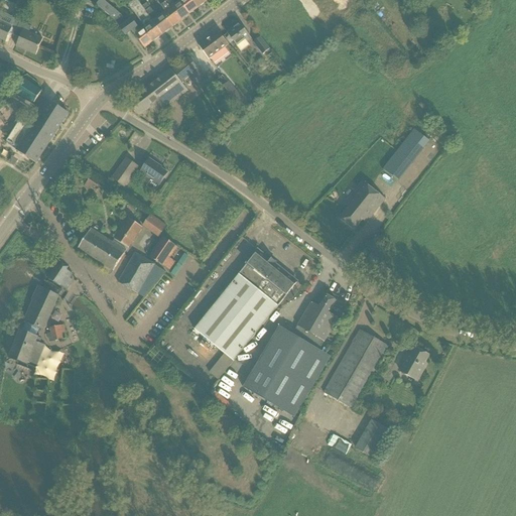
[(124,20),(120,15),(102,0),(100,0),(96,4),(113,20),(125,35),(131,30),(144,48),(153,41),(143,28),(139,31),(129,17),(124,20)]
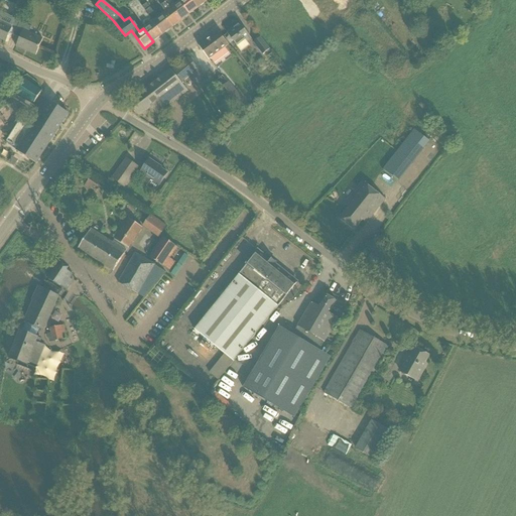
[(162,35),(145,12),(135,0),(133,0),(127,4),(144,27),(143,28),(153,41),(162,35)]
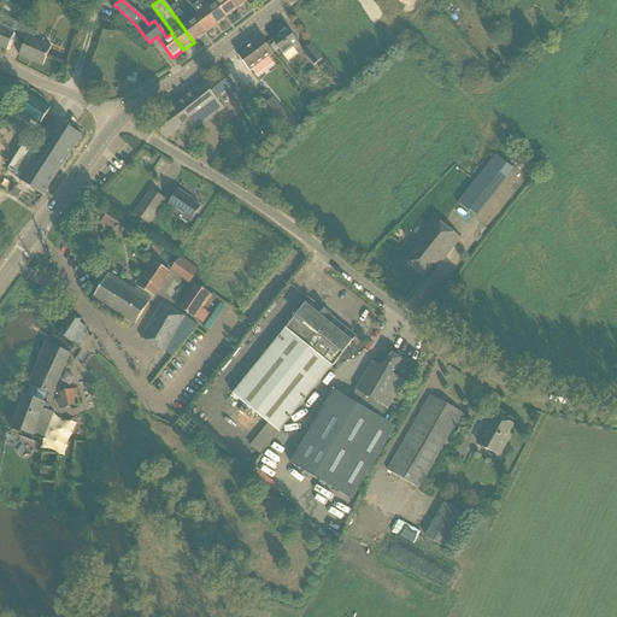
[(188,0),(187,1),(198,16),(193,18),(204,34),(215,27),(194,0),(188,0)]
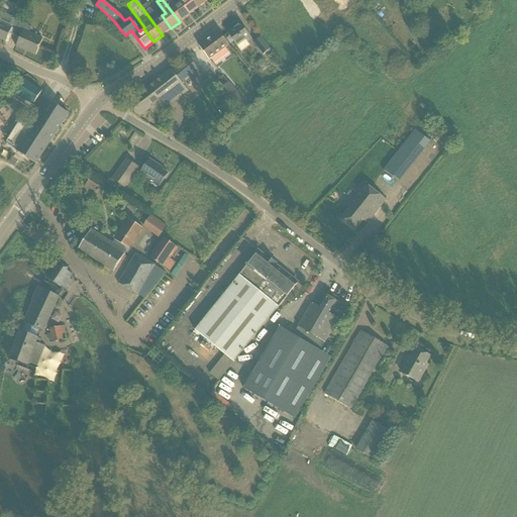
[(163,0),(180,22),(189,15),(179,2),(179,3),(175,5),(171,0),(163,0)]
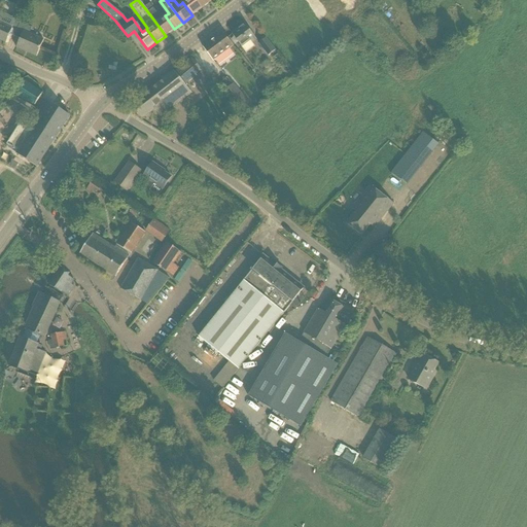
[(192,15),(202,9),(195,0),(185,0),(182,2),(192,15)]
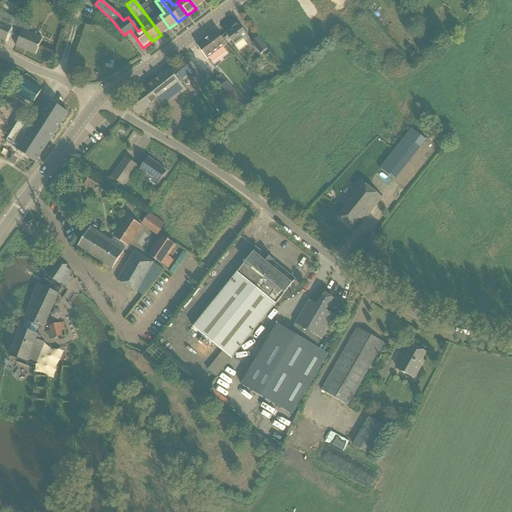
[(189,0),(196,9),(205,2),(203,0),(189,0)]
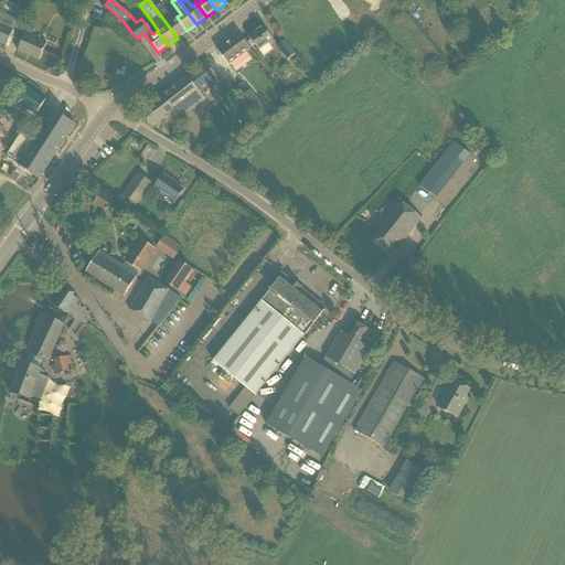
[(160,4),(155,8),(159,13),(178,39),(187,31),(177,17),(176,18),(172,17),(169,12),(167,13),(162,8),(160,4)]
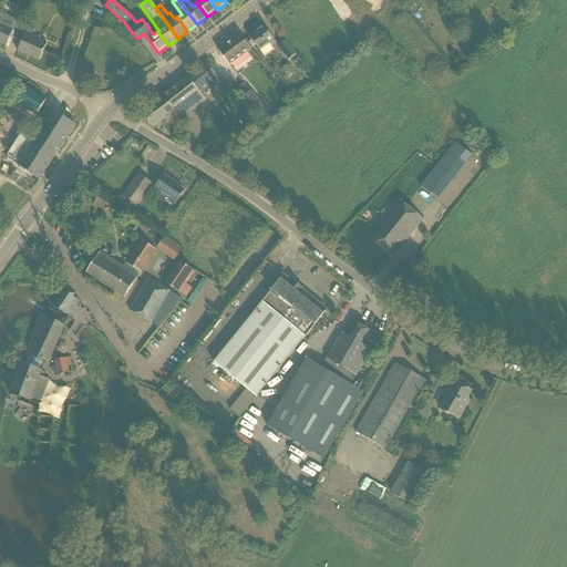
[(0,43),(6,47),(10,37),(16,39),(21,24),(24,17),(28,9),(20,6),(13,19),(0,13),(0,43)]
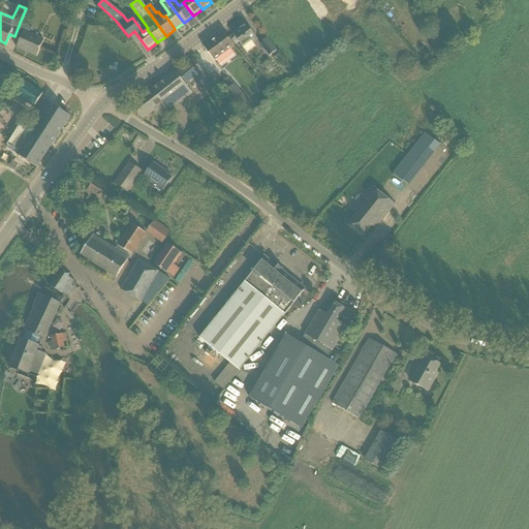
[(36,57),(43,40),(30,34),(32,28),(20,23),(14,36),(20,39),(16,48),(36,57)]
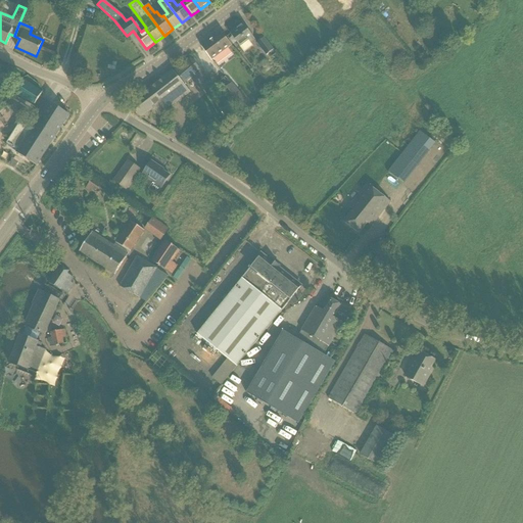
[(250,43),(254,39),(243,24),(230,34),(240,47),(248,41),(250,43)]
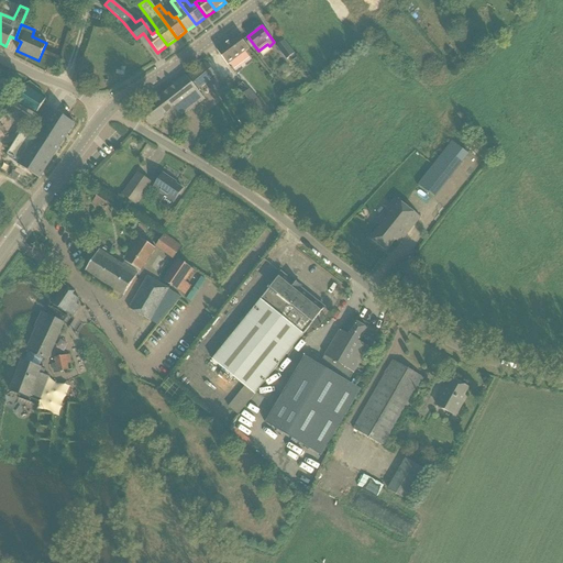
[(228,65),(249,50),(238,34),(217,50),(228,65)]
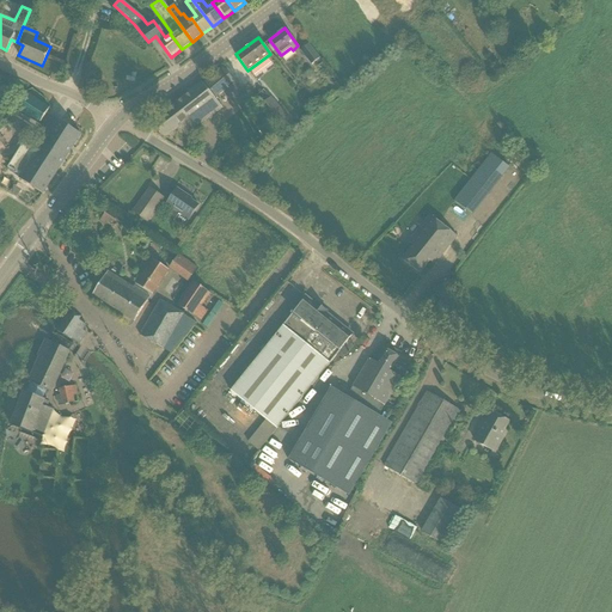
[(312,65),(320,59),(308,44),(300,50),(312,65)]
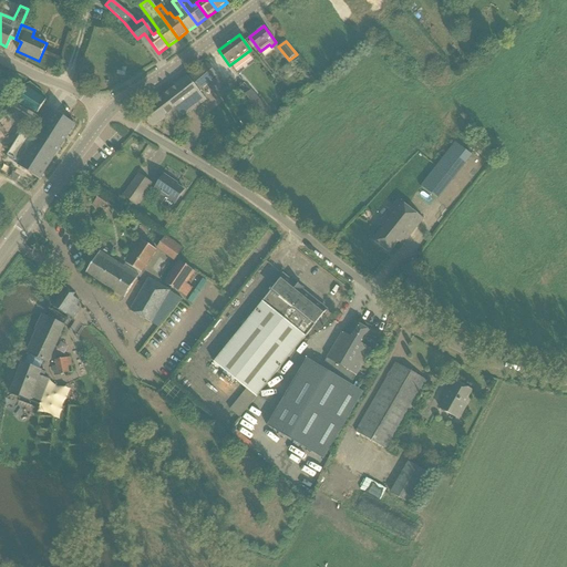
[(187,78),(140,114),(152,129),(153,127),(162,121),(166,117),(171,123),(178,117),(181,120),(206,100),(198,90),(209,81),(224,100),(232,94),(215,72),(207,63),(188,79),(187,78)]
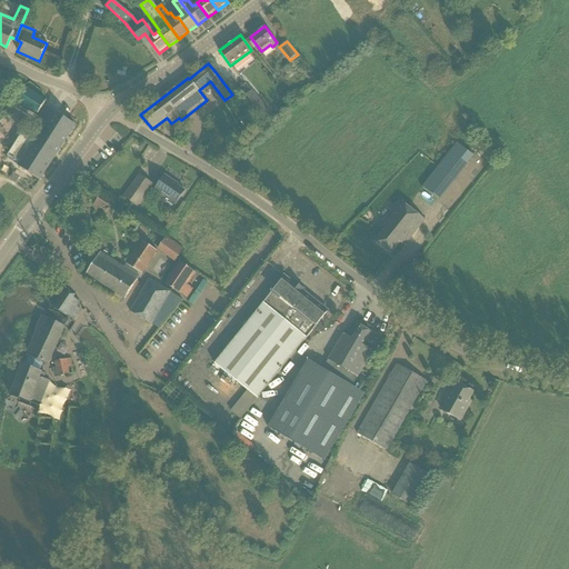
[(38,113),(46,101),(22,86),(13,100),(28,110),(29,108),(38,113)]
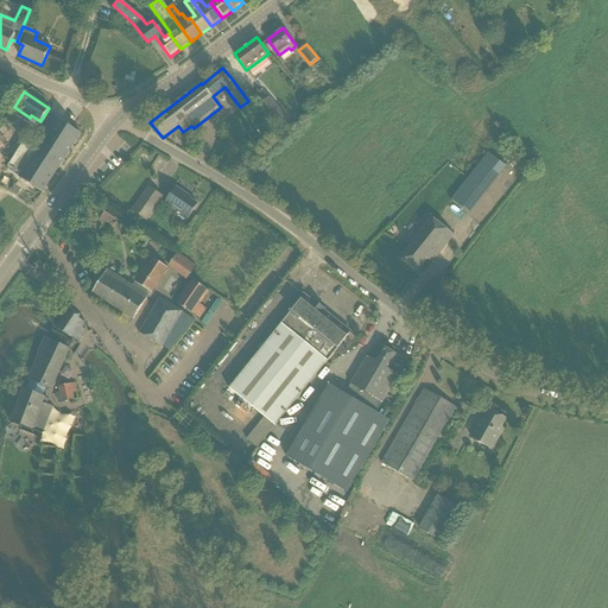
[(268,99),(258,108),(280,134),(291,125),(268,99)]
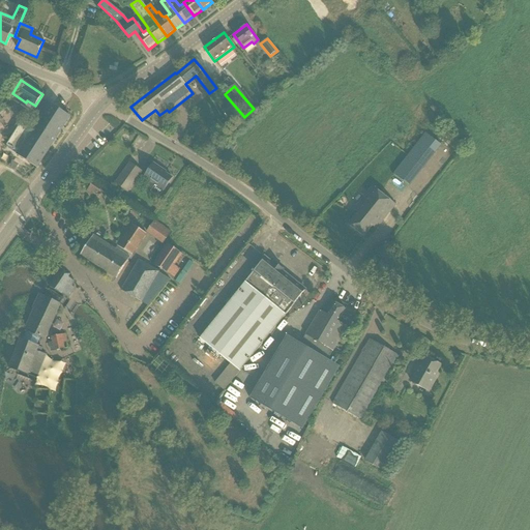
[(21,123),(7,145),(19,152),(17,155),(36,168),(53,142),(61,129),(62,128),(69,116),(50,104),(32,130),(21,123)]
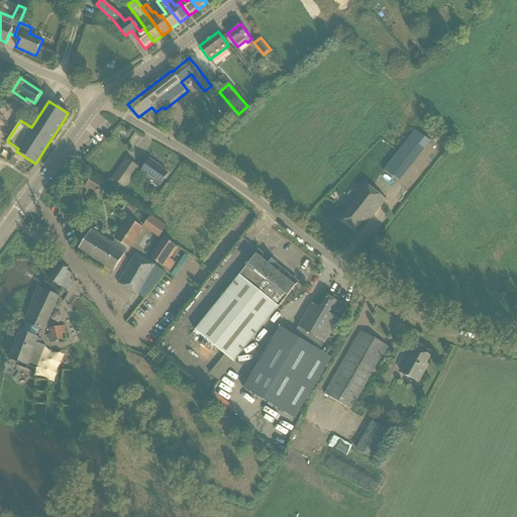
[(400,182),(430,141),(415,129),(384,170),(400,182)]
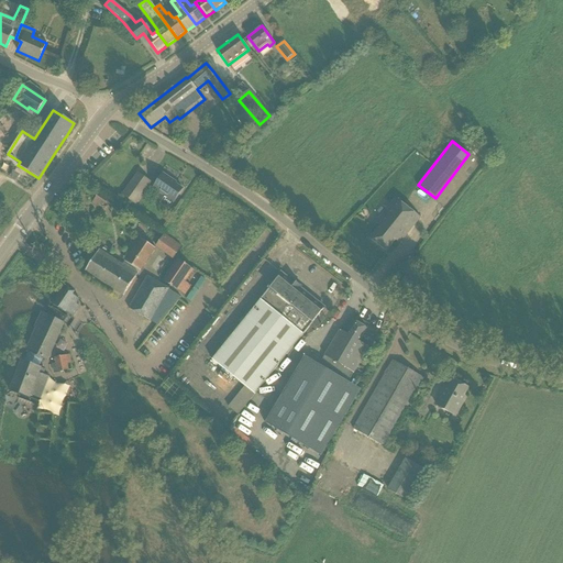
[(246,162),(251,154),(242,148),(238,155),(246,162)]
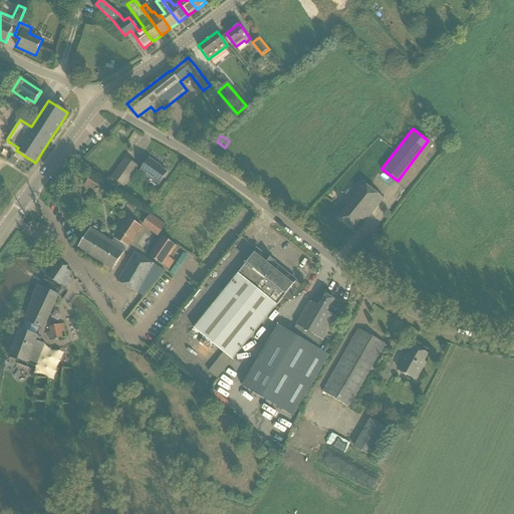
[(123,186),(138,167),(125,159),(111,178),(123,186)]
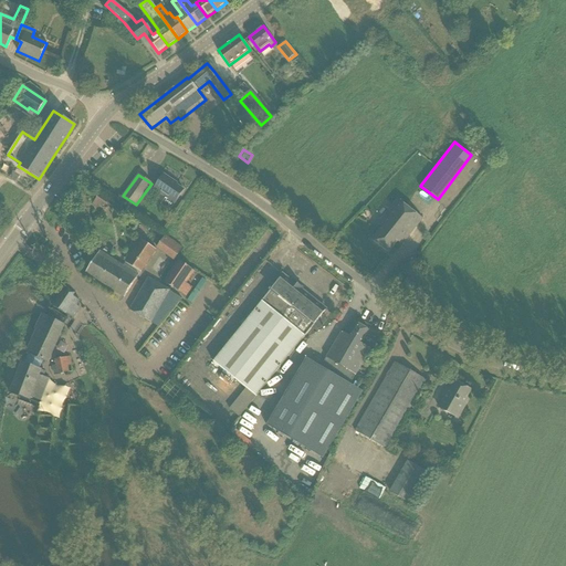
[(175,203),(184,190),(174,184),(175,182),(164,175),(154,189),(167,198),(168,197),(176,201),(175,203)]
